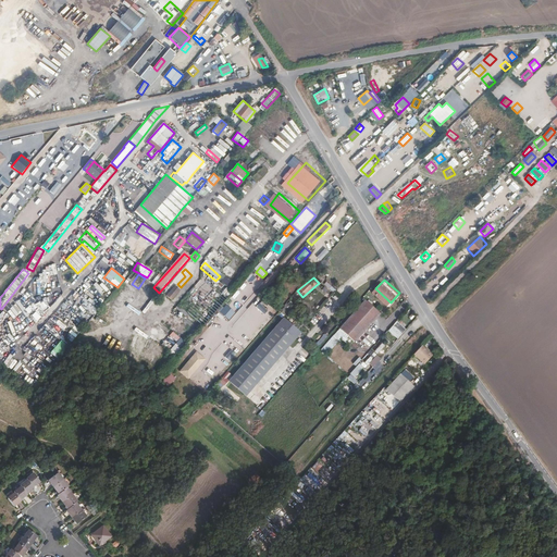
[(180,293),(174,288),(165,298),(171,302),(180,293)]
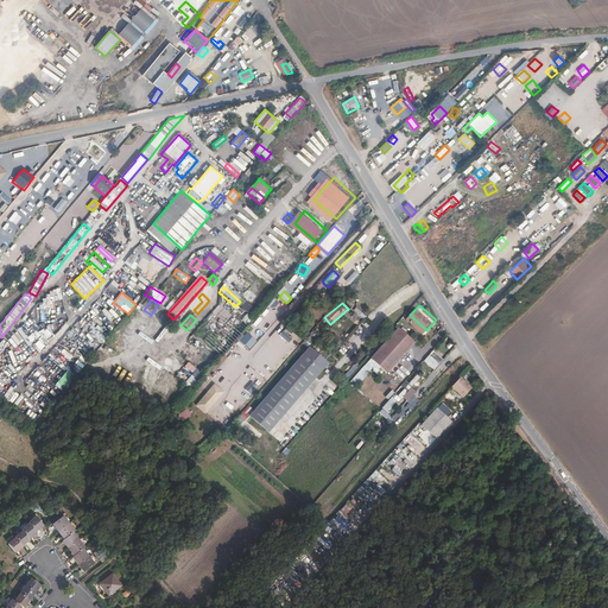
[(405,321),(377,352),(394,366),(422,336),(405,321)]
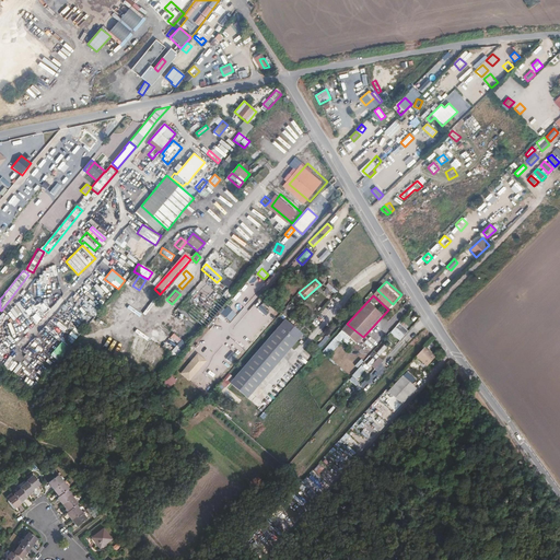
[(18,302),(14,304),(26,319),(30,317),(18,302)]
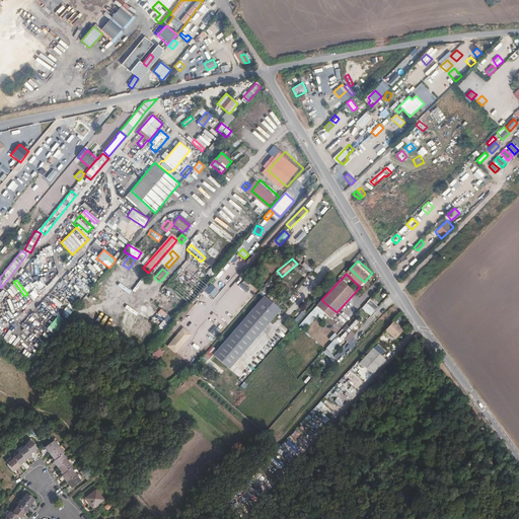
[(242,282),(238,285),(246,296),(250,293),(242,282)]
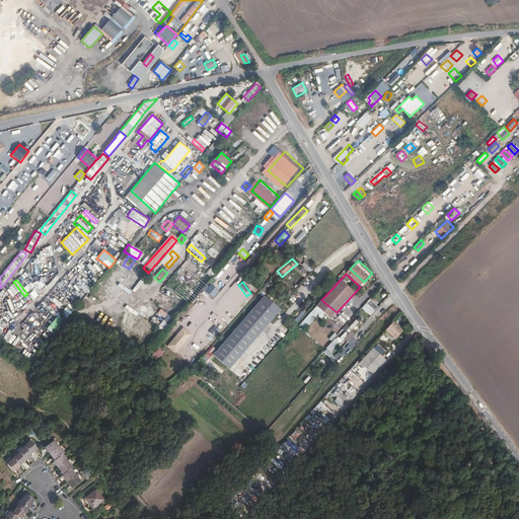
[(211,284),(205,291),(213,298),(219,291),(211,284)]
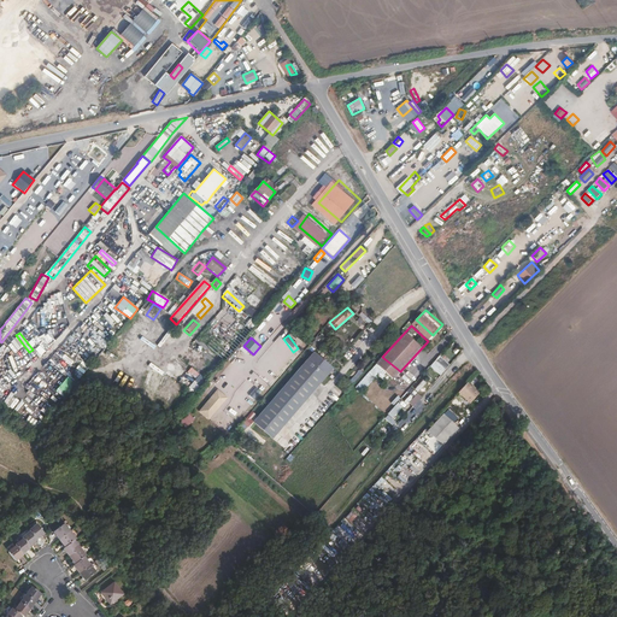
[(41,356),(47,348),(41,341),(34,348),(41,356)]
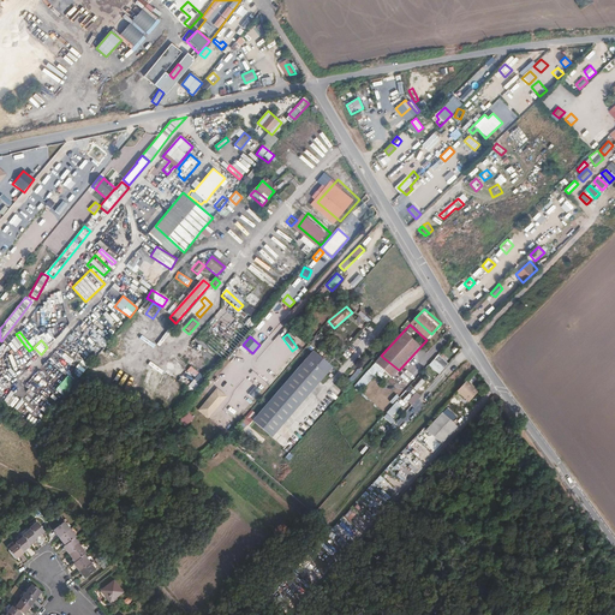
[(286,346),(281,353),(287,359),(293,352),(286,346)]
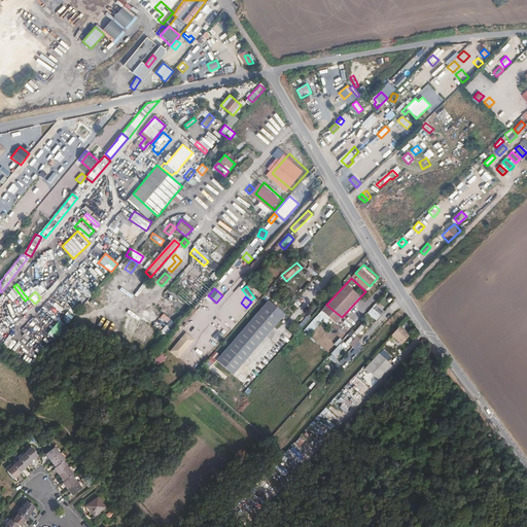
[(270,300),(220,357),(236,371),(286,313),(270,300)]
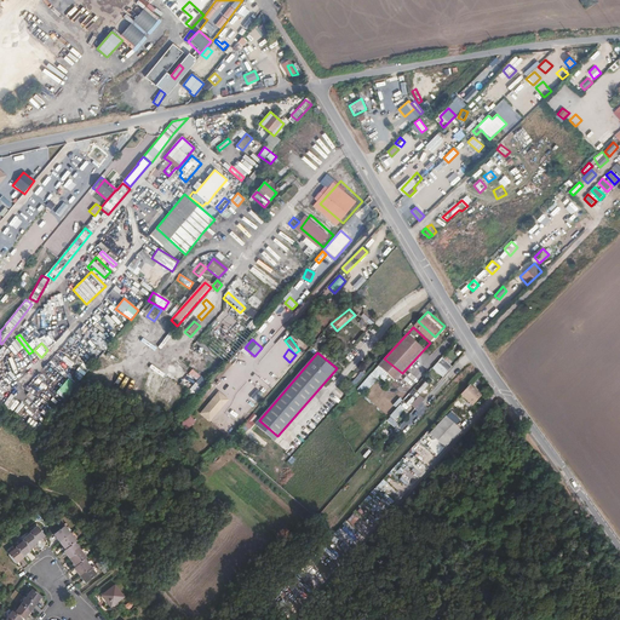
[(431,368),(442,378),(452,367),(442,357),(431,368)]
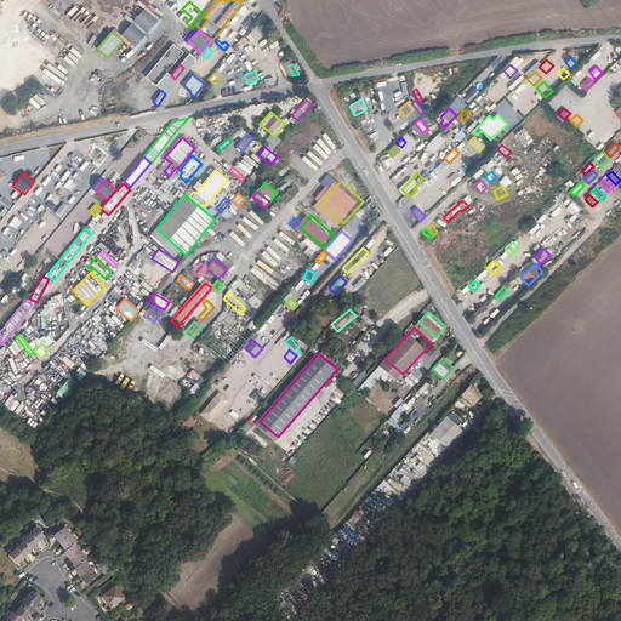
[(280,360),(275,366),(283,371),(288,365),(280,360)]
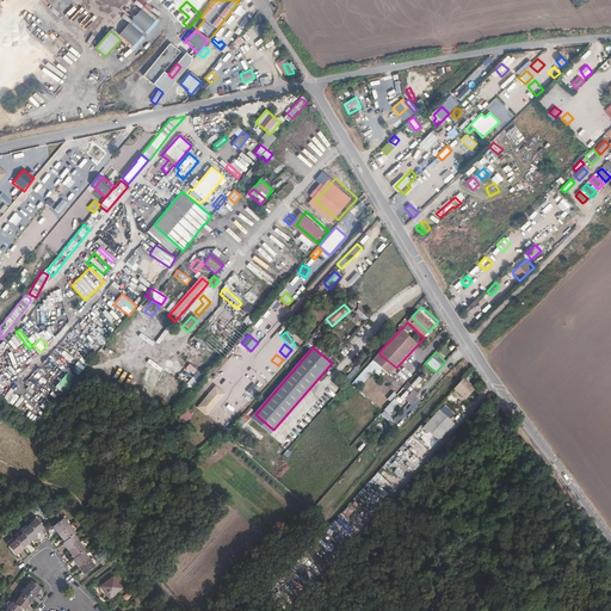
[(269,375),(273,366),(265,362),(260,370),(269,375)]
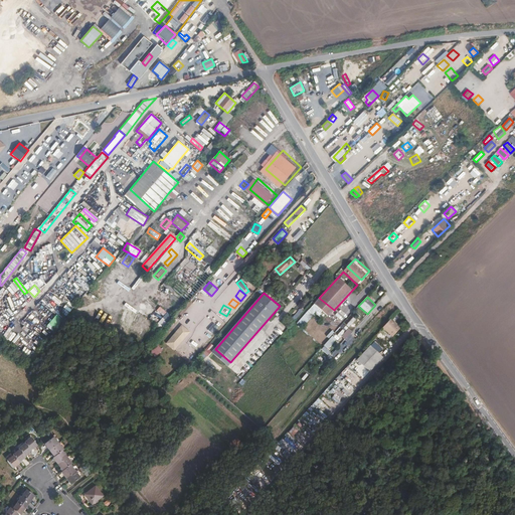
[(149,319),(154,323),(161,315),(162,316),(166,312),(159,307),(149,319)]
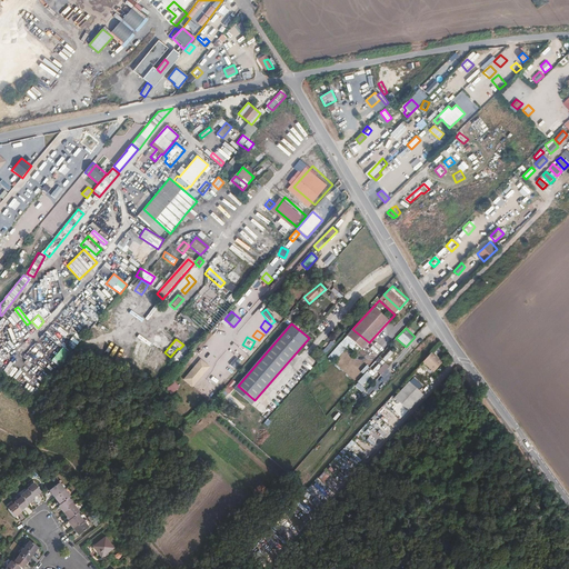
[(183,346),(172,359),(179,365),(190,350),(183,346)]
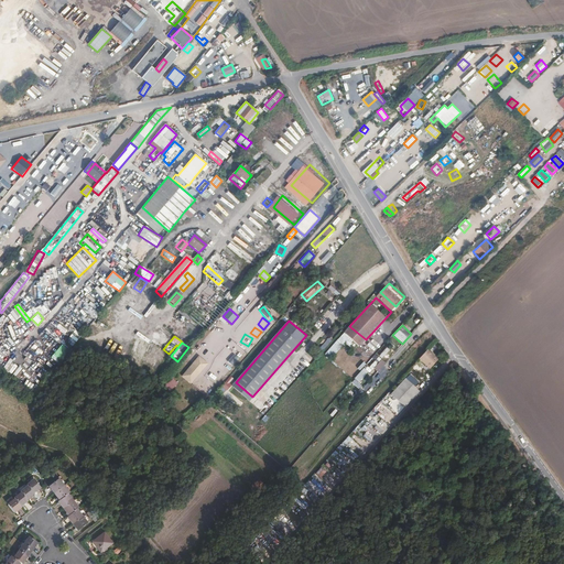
[(56,362),(68,350),(62,345),(51,357),(56,362)]
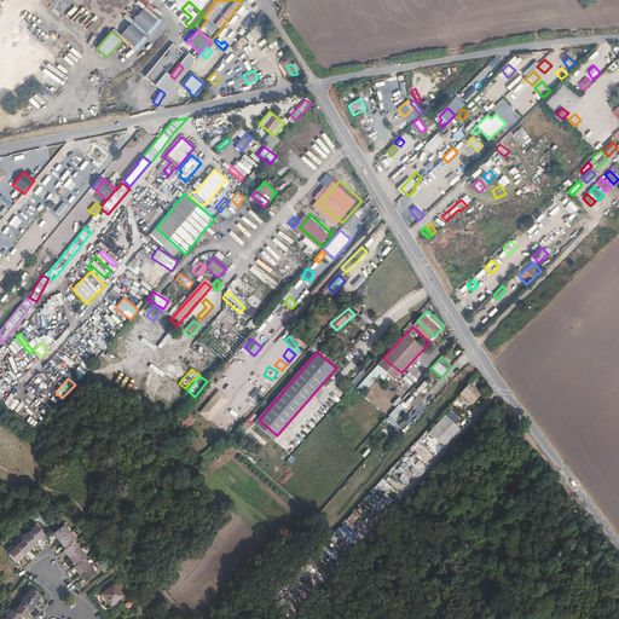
[(421,394),(428,382),(424,380),(416,392),(421,394)]
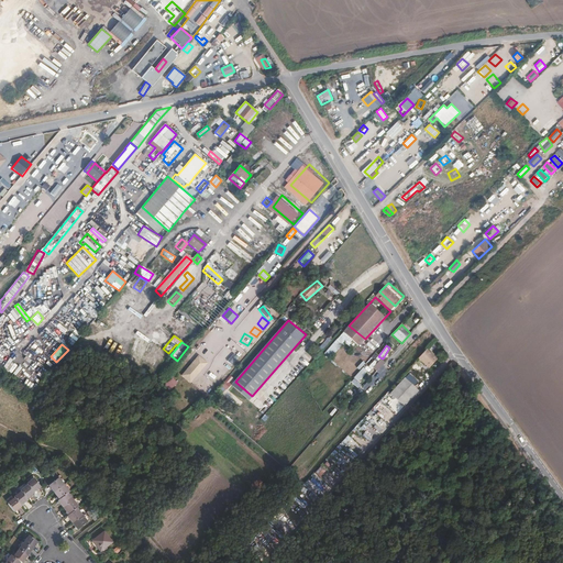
[(434,364),(442,355),(432,345),(423,354),(434,364)]
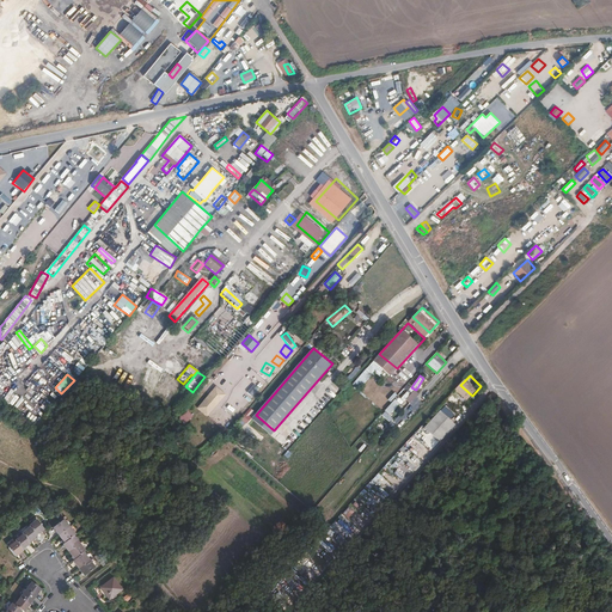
[(254,384),(246,392),(251,397),(258,390),(254,384)]
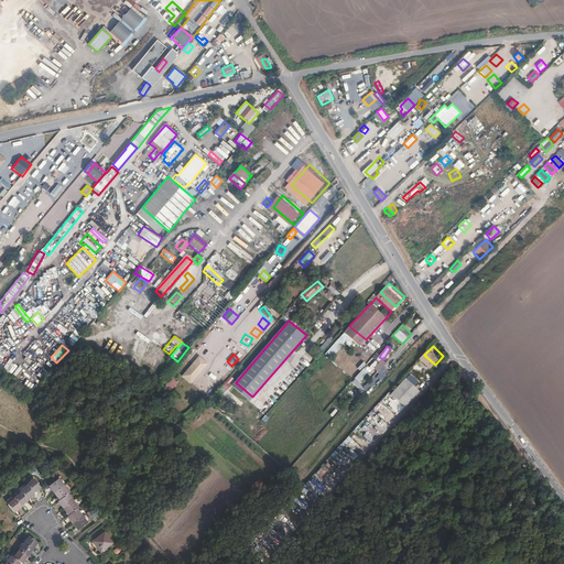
[(191,384),(208,364),(198,356),(181,377),(191,384)]
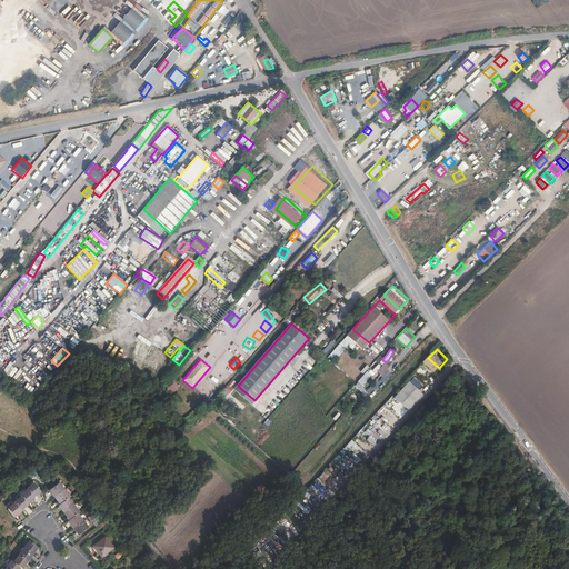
[(373,370),(381,376),(389,366),(380,360),(373,370)]
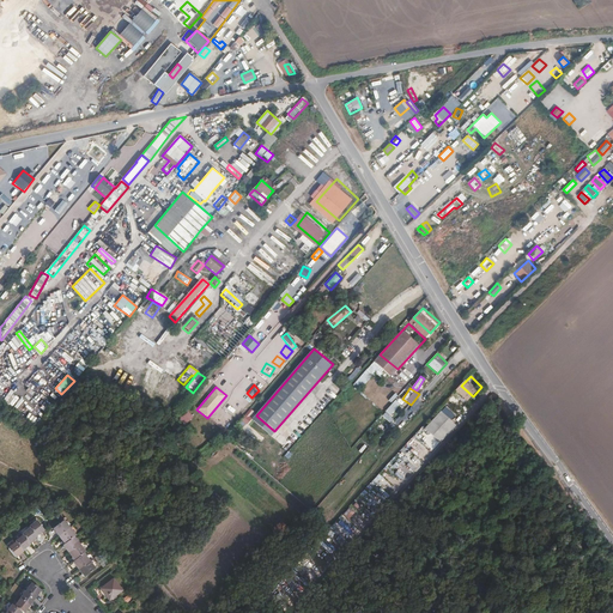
[(388,408),(395,414),(401,406),(394,401),(388,408)]
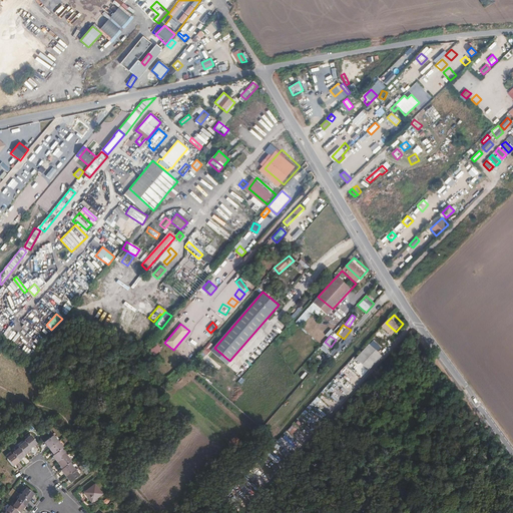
[(390,349),(377,337),(364,351),(376,363),(390,349)]
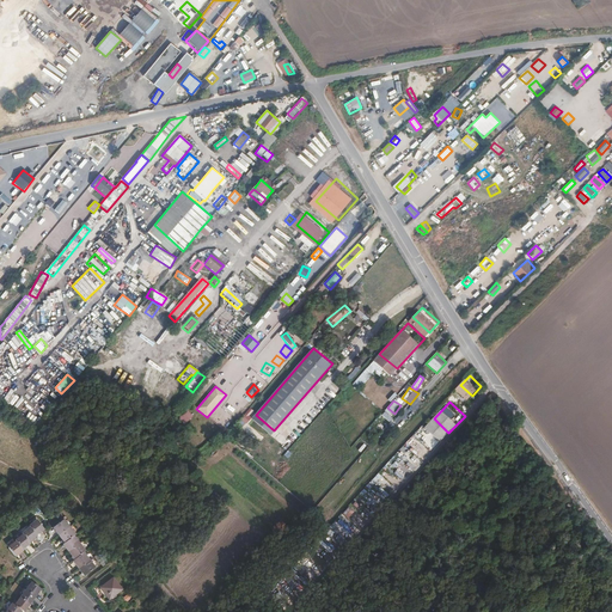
[(187,410),(177,420),(183,426),(193,417),(187,410)]
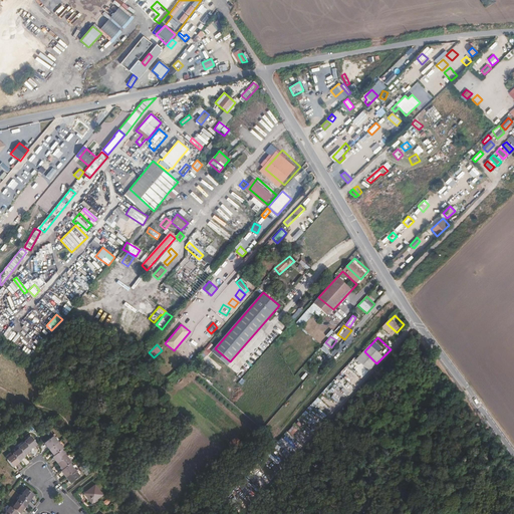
[(235,372),(243,364),(239,361),(234,366),(230,362),(228,365),(235,372)]
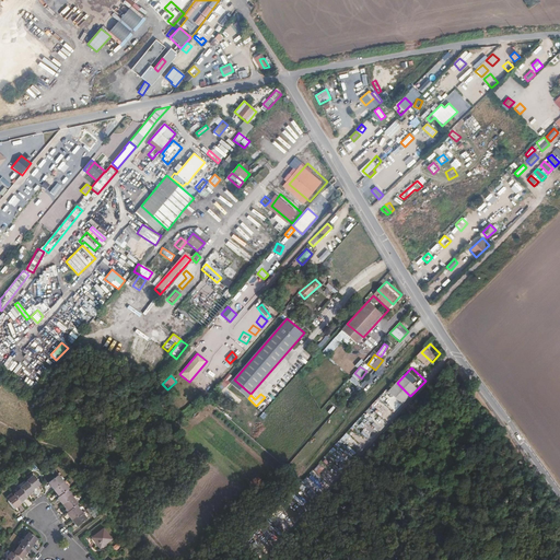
[(14,496),(8,501),(13,509),(21,503),(20,503),(26,498),(26,497),(33,491),(32,490),(38,485),(33,476),(26,481),(27,482),(20,488),(21,489),(14,494),(14,496)]
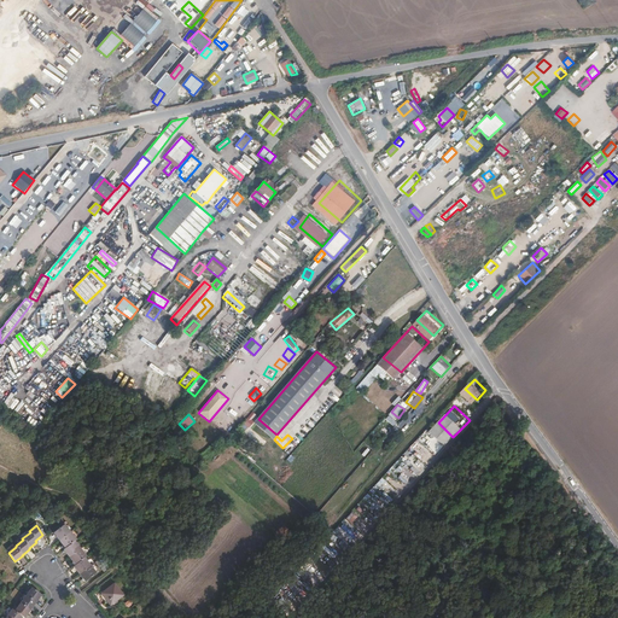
[(63,525),(53,532),(65,548),(63,549),(75,565),(74,566),(86,582),(95,573),(85,558),(86,557),(74,542),(75,541),(63,525)]
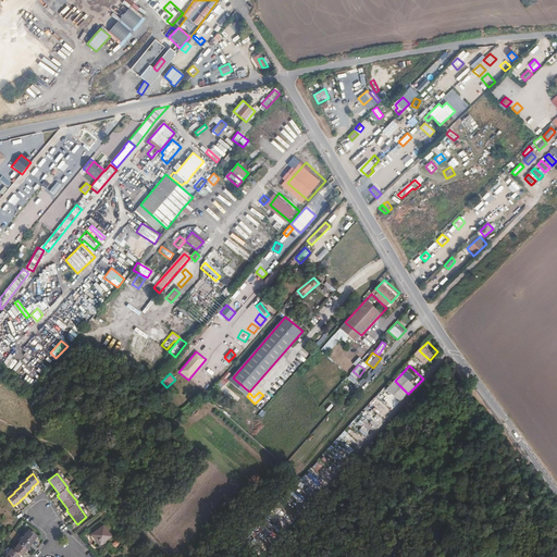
[(102,525),(91,535),(99,545),(111,536),(102,525)]
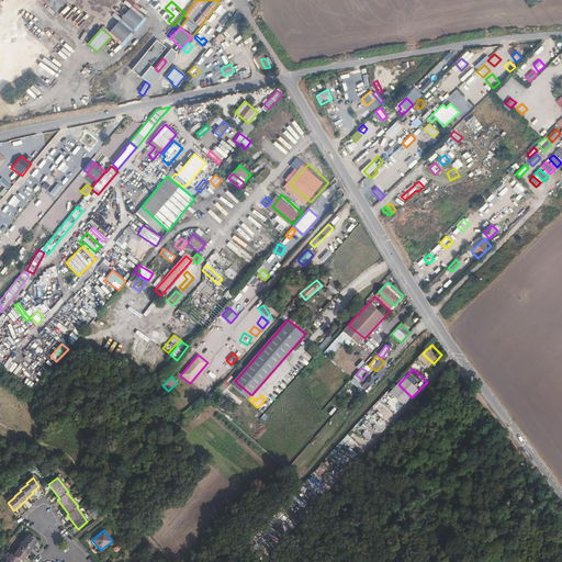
[(21,561),(37,541),(29,536),(13,557),(11,554),(4,561),(18,561),(19,561),(21,561)]
